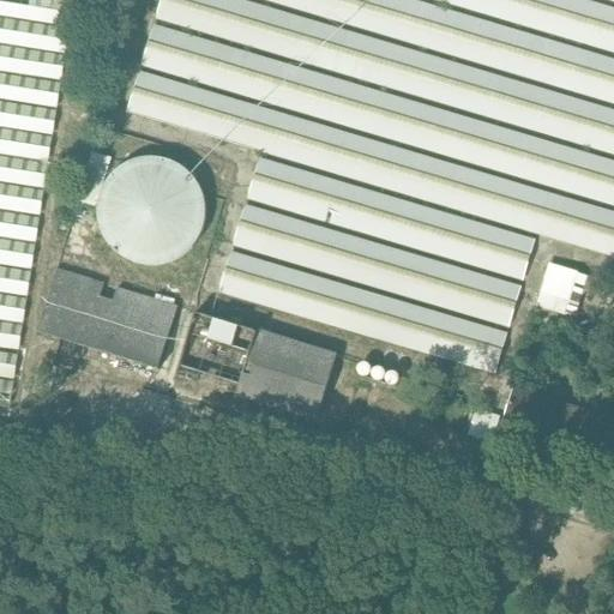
[(38,0),(0,0),(0,13),(70,24),(72,5),(38,0)]
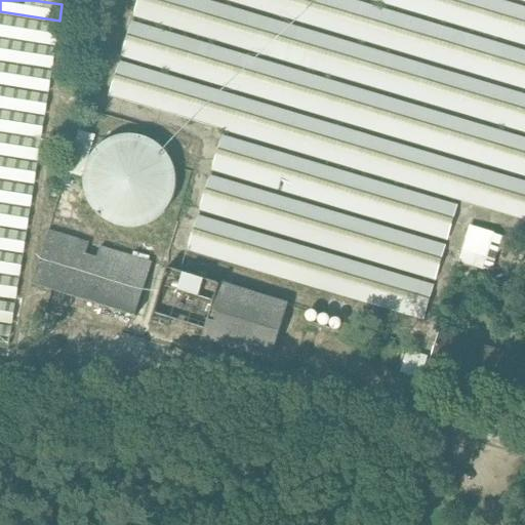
[(524,95),(201,0),(138,0),(134,15),(524,131),(524,95)]
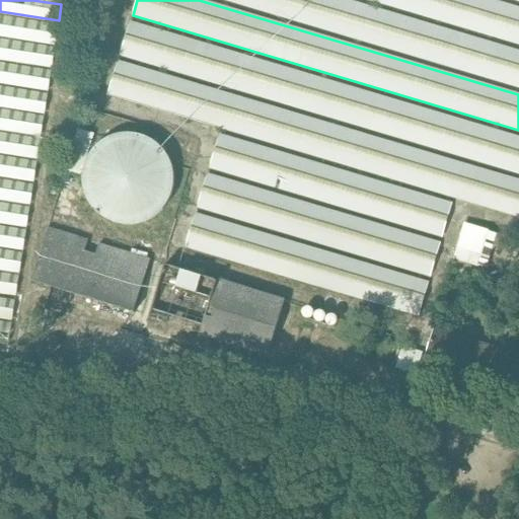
[(226,0),(518,86),(518,52),(344,0),(226,0)]
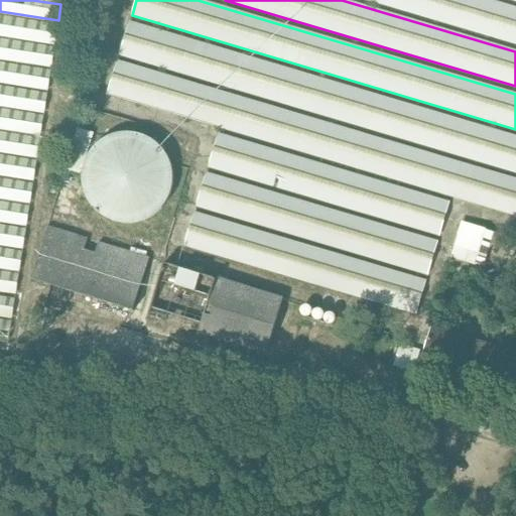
[(515,8),(486,0),(370,0),(515,42),(515,8)]
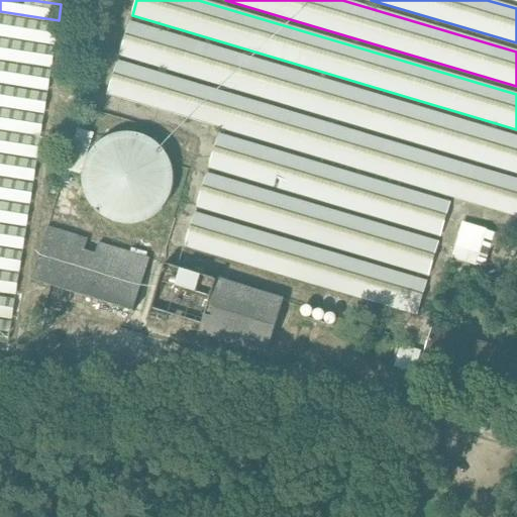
[(58,27),(0,17),(0,34),(56,43),(58,27)]
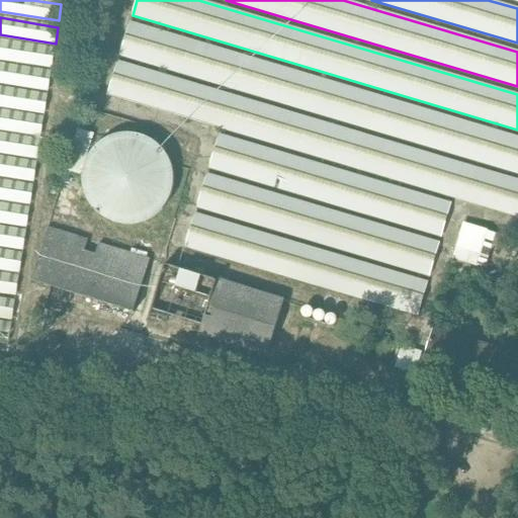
[(517,138),(130,23),(120,55),(517,172),(517,138)]
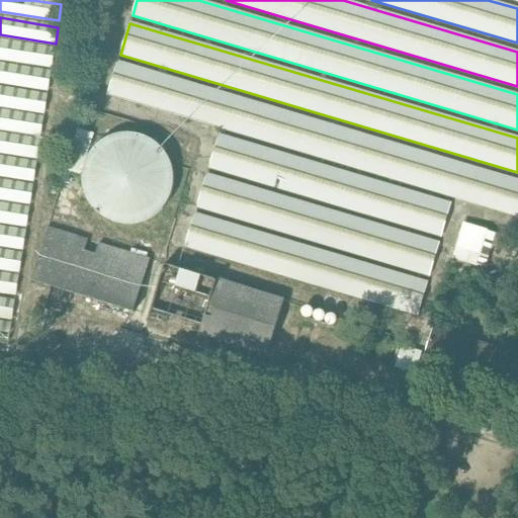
[(55,50),(0,40),(0,58),(52,66),(55,50)]
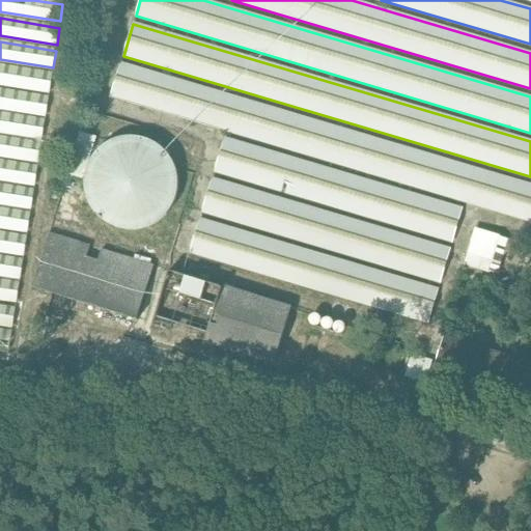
[(530,185),(121,63),(111,96),(530,221),(530,185)]
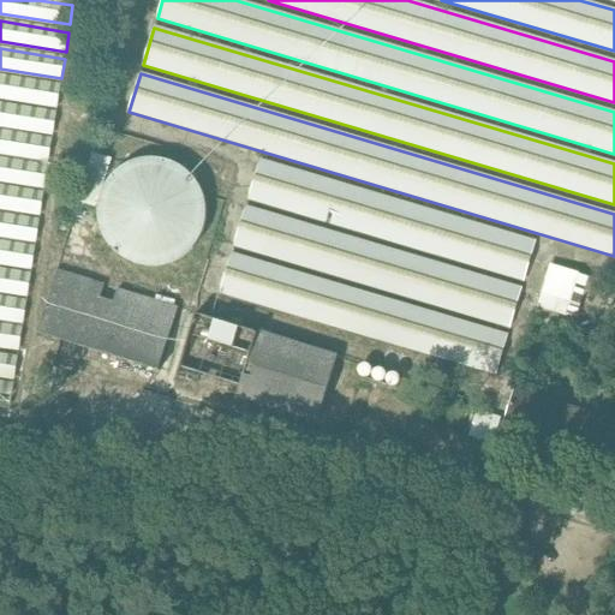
[(60,87),(0,77),(0,96),(57,106),(60,87)]
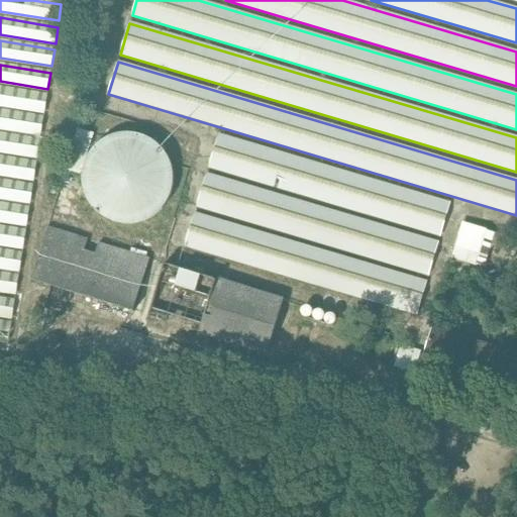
[(46,96),(0,88),(0,104),(44,112),(46,96)]
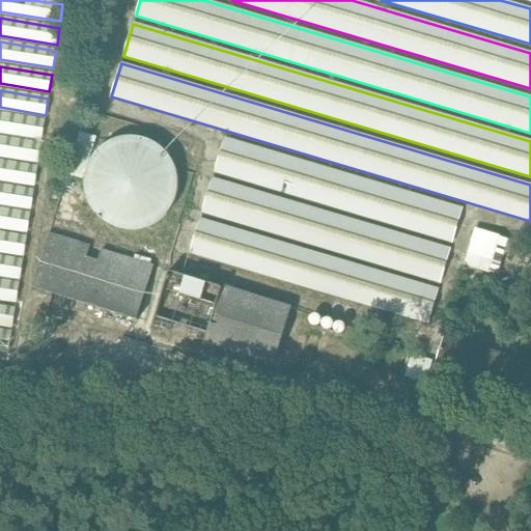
[(0,131),(42,138),(45,121),(0,114),(0,131)]
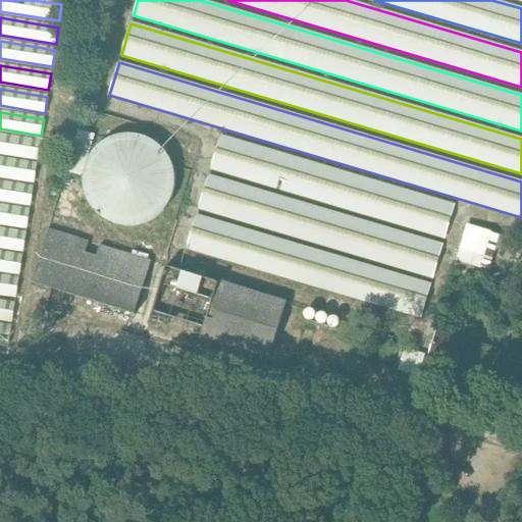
[(91,154),(87,161),(95,136),(77,129),(59,191),(49,189),(46,200),(55,203),(52,215),(75,221),(83,189),(79,188),(84,171),(83,179),(84,188),(85,196),(89,203),(93,209),(98,215),(105,220),(112,223),(119,225),(127,226),(136,226),(143,224),(151,221),(157,217),(163,211),(168,205),(171,198),(174,191),(175,183),(174,174),(173,167),(170,159),(166,153),(160,147),(154,142),(147,138),(140,136),(132,135),(123,135),(116,136),(108,139),(102,143),(96,148),(91,154)]
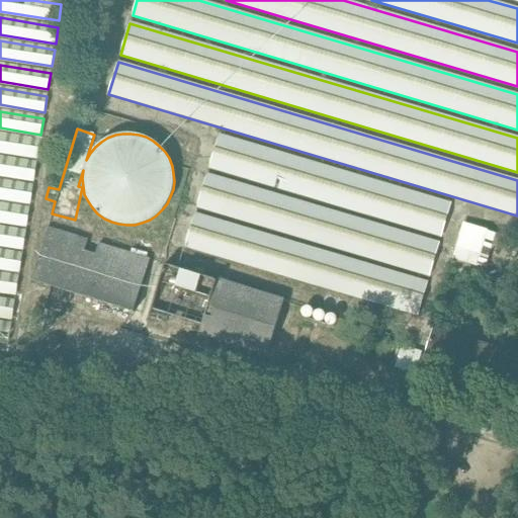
[(0,135),(0,151),(37,157),(39,141),(0,135)]
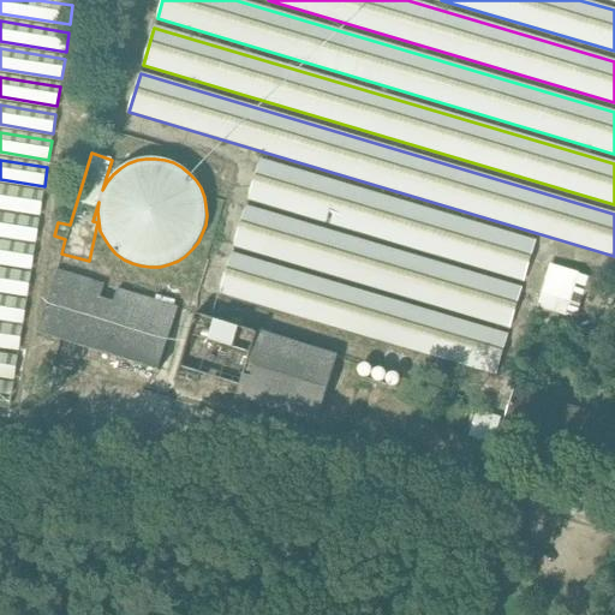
[(535,242),(261,160),(249,198),(524,280),(535,242)]
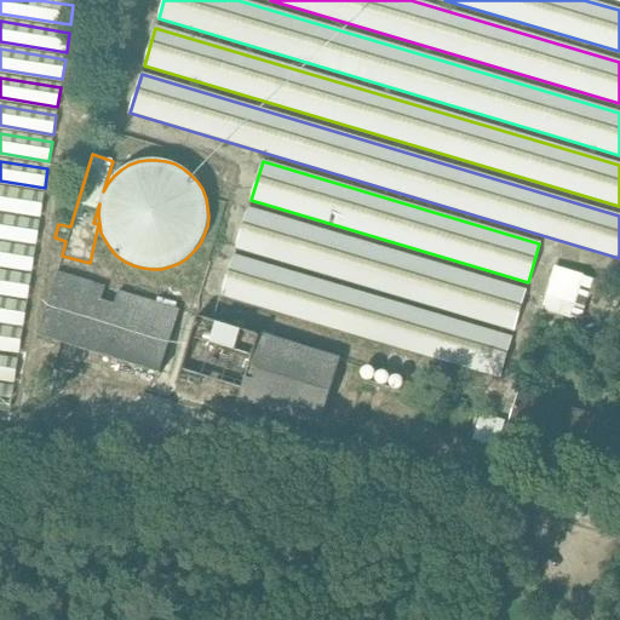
[(0,208),(41,216),(44,196),(0,189),(0,208)]
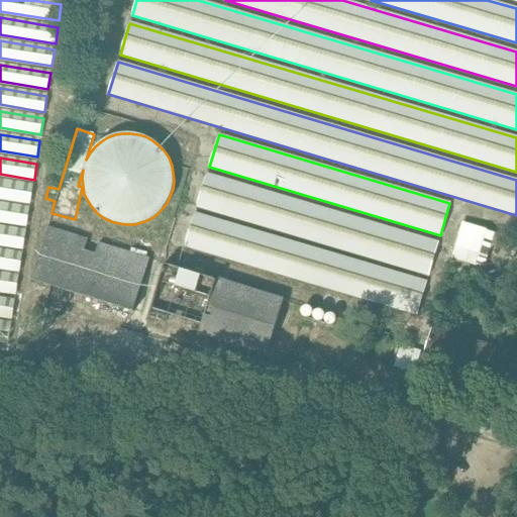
[(438,242),(207,175),(197,206),(429,275),(438,242)]
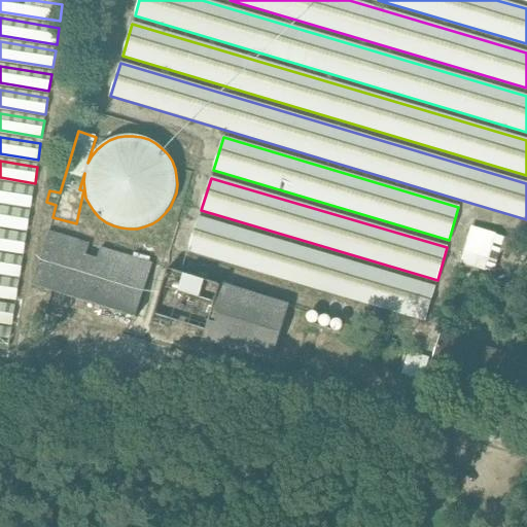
[(0,184),(0,201),(31,206),(33,190),(0,184)]
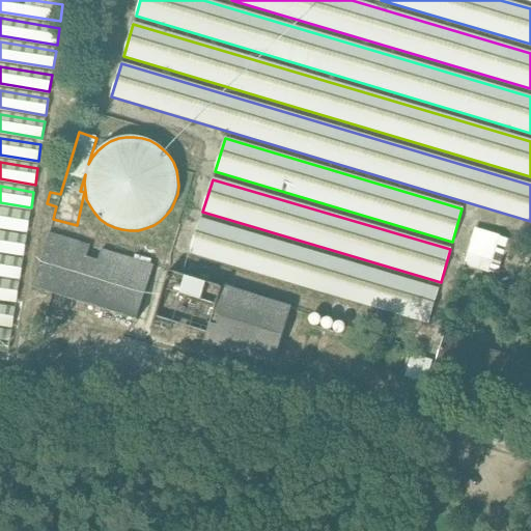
[(0,210),(0,226),(27,231),(30,215),(0,210)]
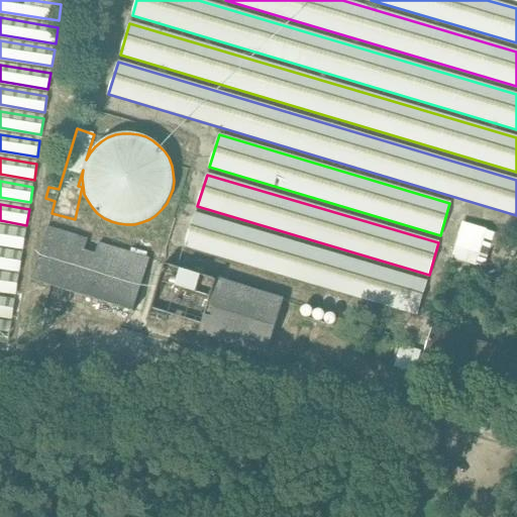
[(185,245),(417,314),(426,282),(195,214),(185,245)]
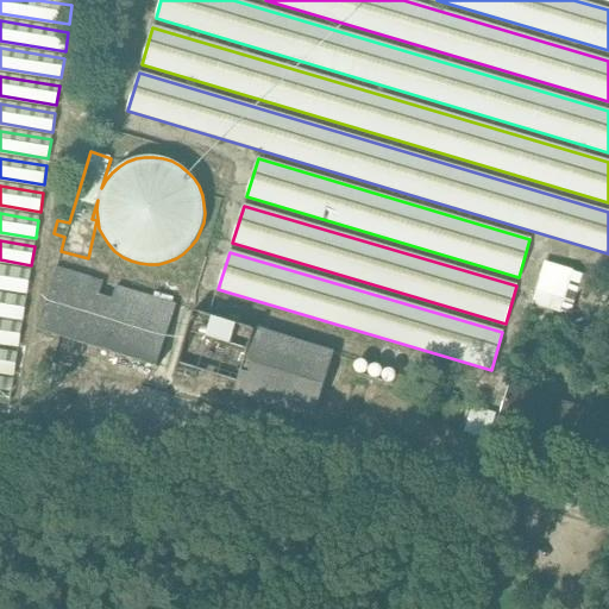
[(547,264),(534,303),(559,311),(571,271),(547,264)]
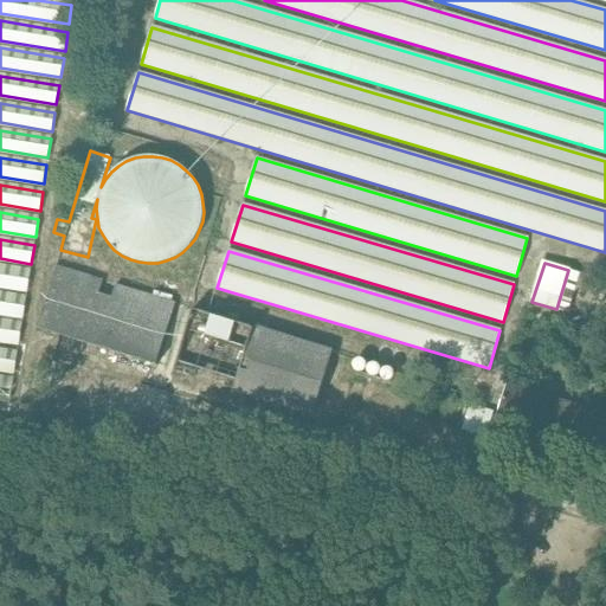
[(0,285),(27,290),(30,272),(0,266),(0,285)]
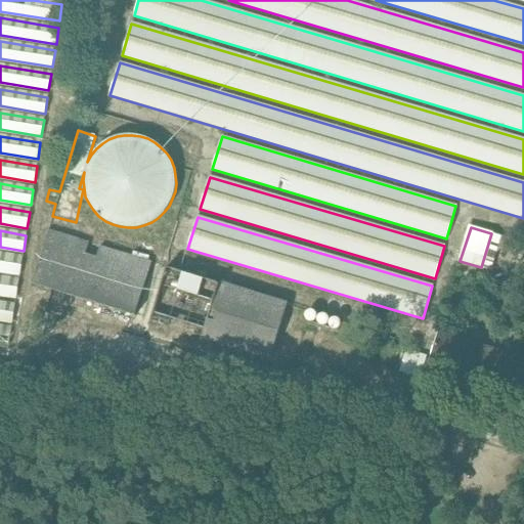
[(135,316),(151,263),(49,230),(32,285),(135,316)]
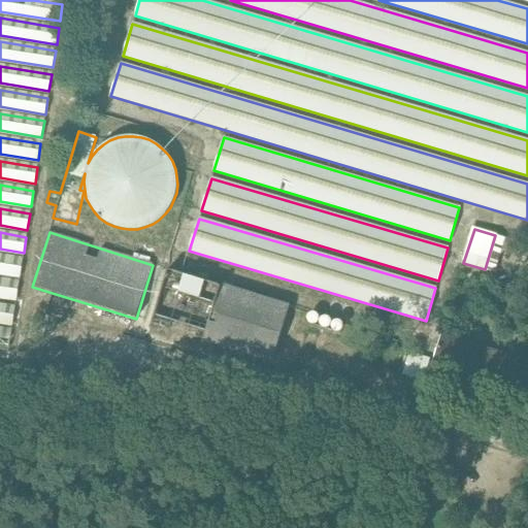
[(0,272),(20,276),(23,260),(0,256),(0,272)]
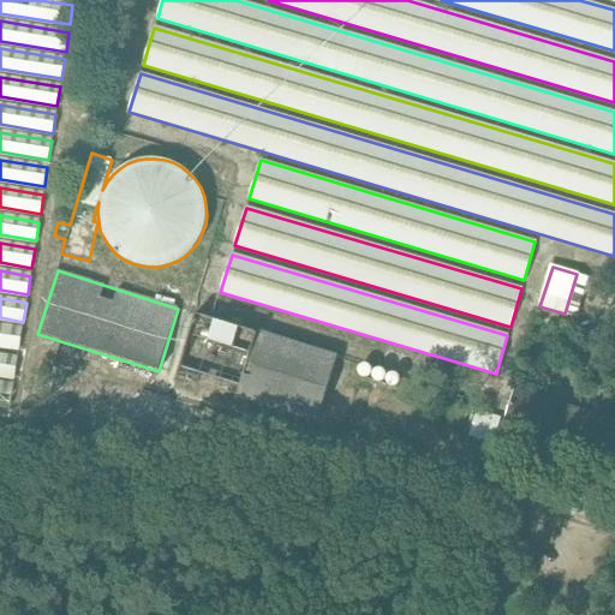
[(338,358),(196,314),(177,377),(318,421),(338,358)]
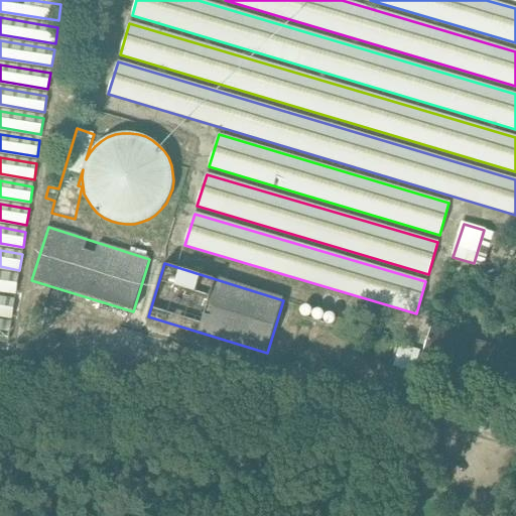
[(0,289),(16,292),(19,276),(0,273),(0,289)]
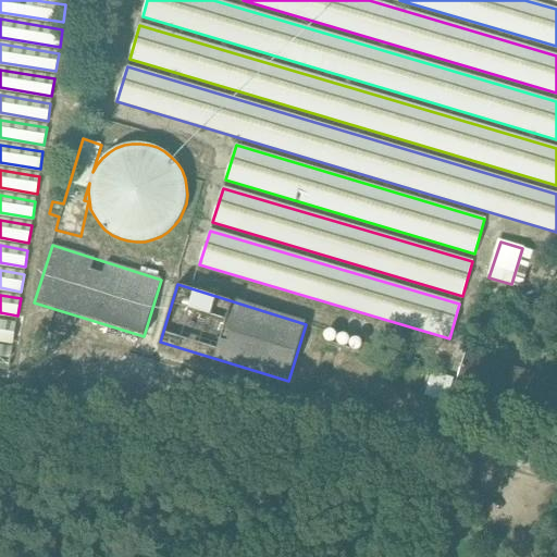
[(0,322),(0,339),(13,342),(15,325),(0,322)]
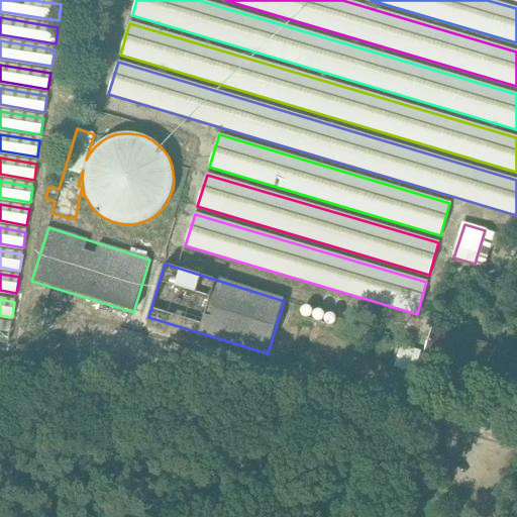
[(11,324),(0,322),(0,338),(9,340),(11,324)]
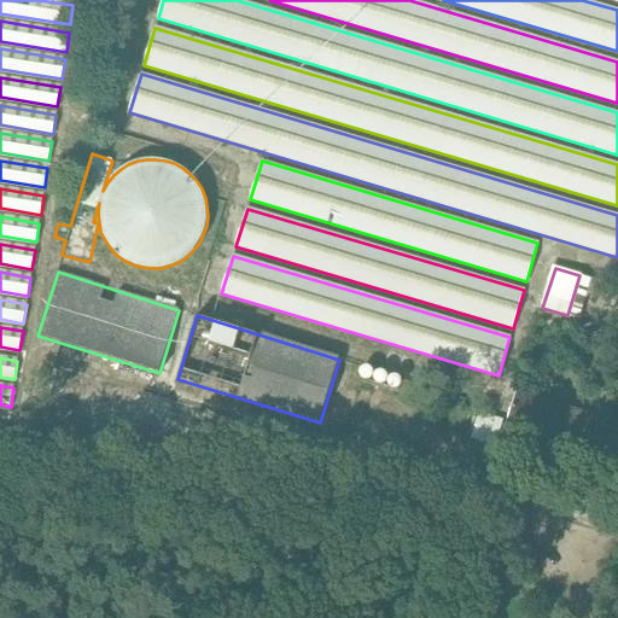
[(617,423),(517,392),(506,426),(617,459),(617,423)]
